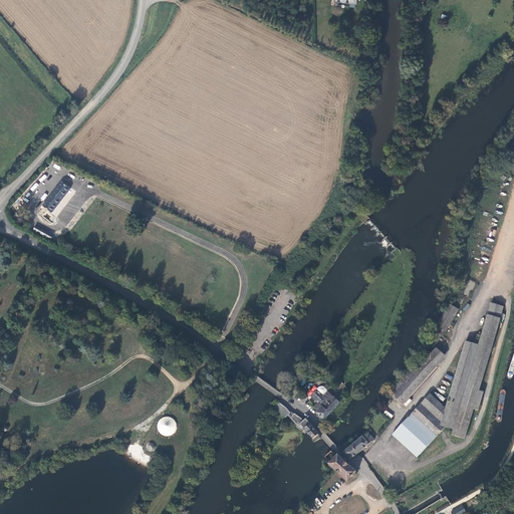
[(70,193),(62,186),(43,209),(44,209),(38,217),(51,228),(55,227),(57,224),(57,221),(51,216),(70,193)]
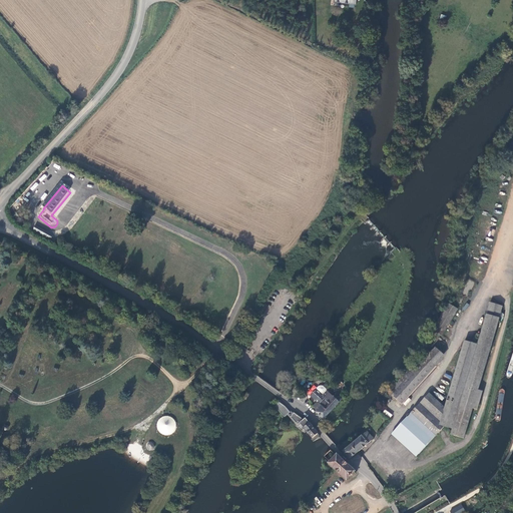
[(43,232),(35,228),(33,232),(40,237),(43,232)]
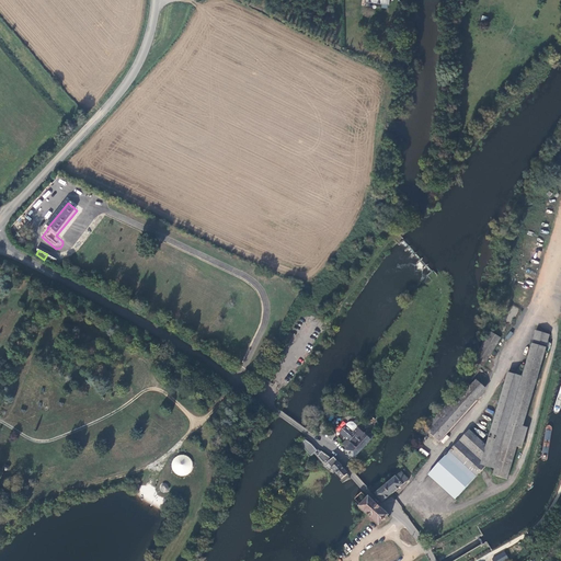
[(516,317),(518,308),(512,307),(510,315),(516,317)]
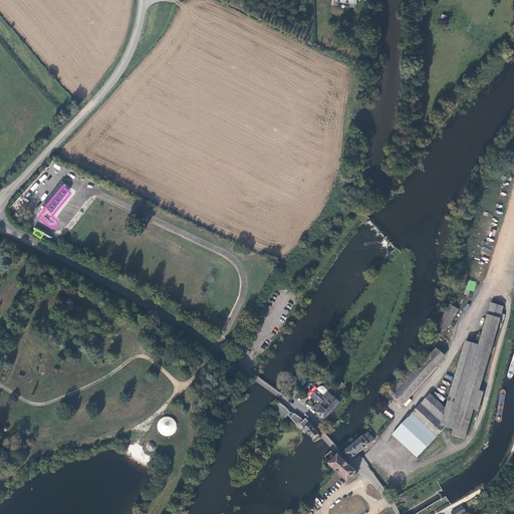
[(491,303),(487,314),(501,318),(504,307),(491,303)]
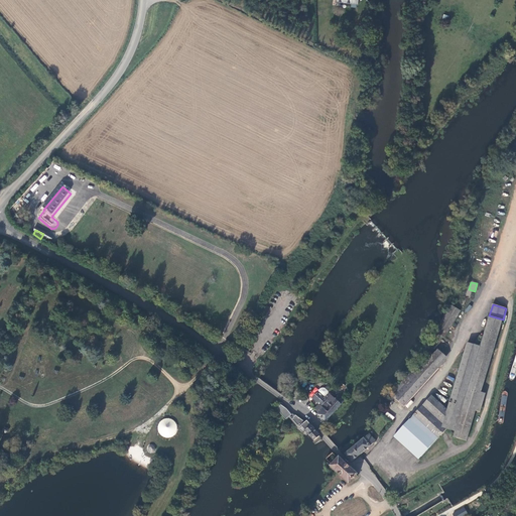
[(450,305),(448,310),(458,315),(461,311),(450,305)]
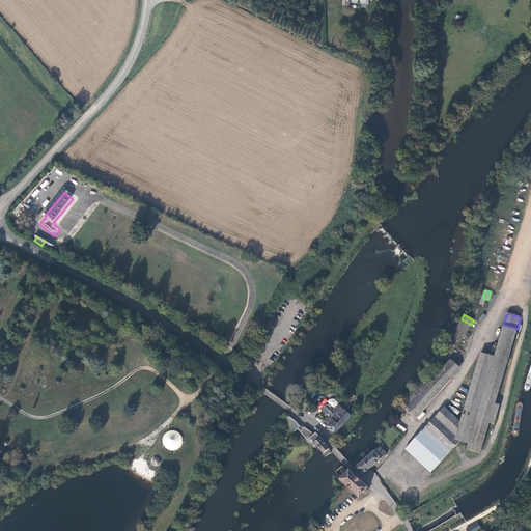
[(471,325),(462,319),(448,341),(451,343),(455,346),(457,347),(471,325)]
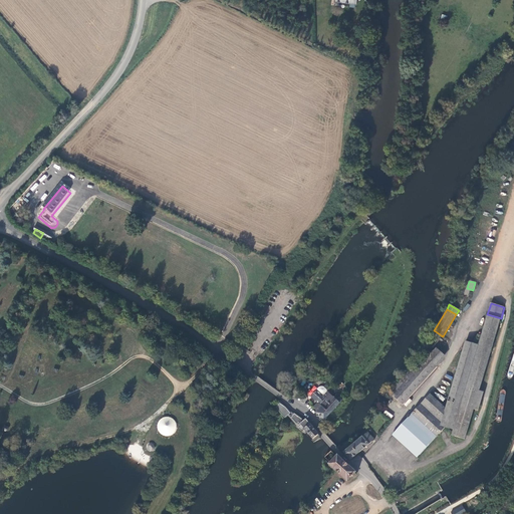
[(501,318),(487,314),(478,345),(466,341),(446,408),(445,408),(431,394),(413,414),(437,437),(446,427),(454,429),(452,435),(465,439),(474,409),(478,411),(482,397),(478,396),(501,318)]
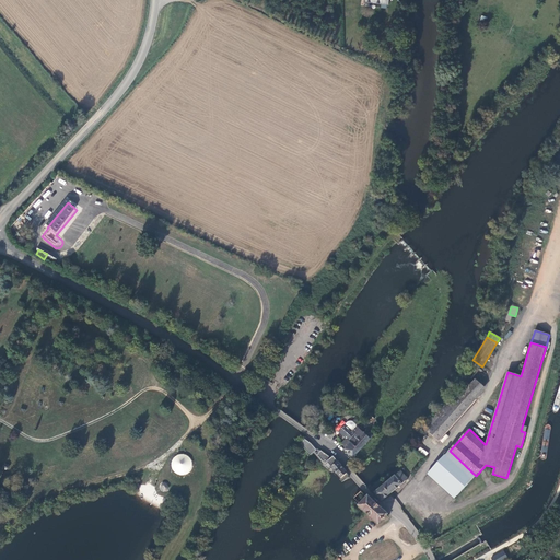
[(480,365),(476,362),(463,378),(464,378),(467,382),(480,365)]
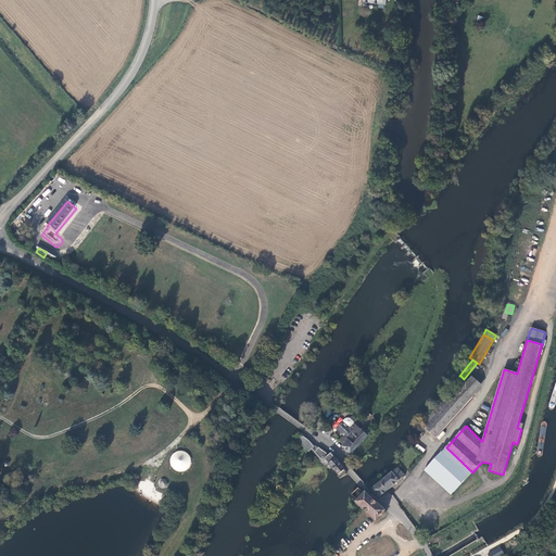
[(467,381),(464,379),(460,376),(456,381),(458,384),(459,383),(463,386),(467,381)]
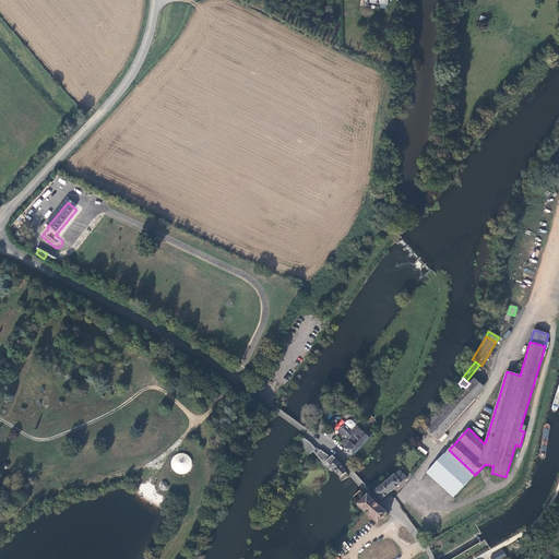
[(474,378),(470,383),(465,388),(476,399),(485,389),(474,378)]
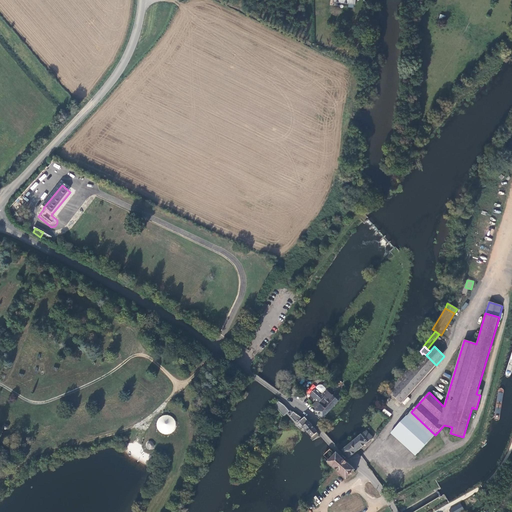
[(423,353),(422,354),(404,373),(408,376),(400,384),(397,381),(396,381),(388,390),(391,394),(400,404),(436,365),(426,355),(423,353)]
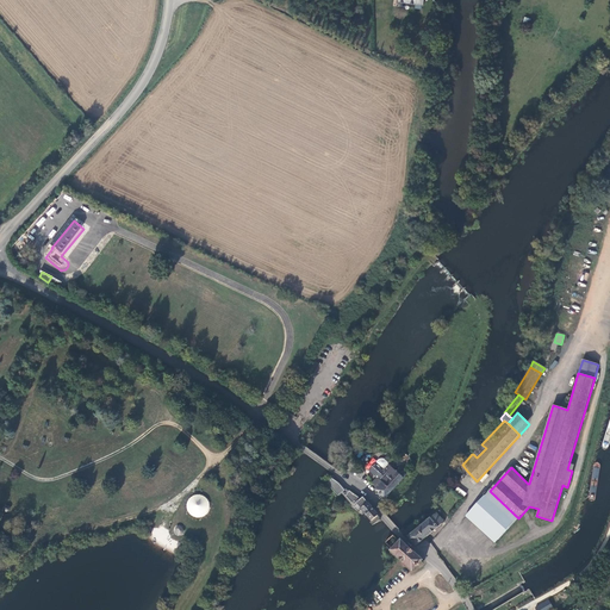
[(486,448),(481,444),(473,454),(477,458),(486,448)]
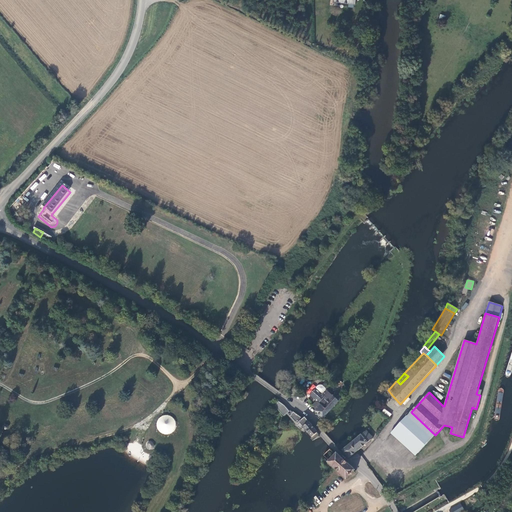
[(342,398),(336,393),(333,396),(327,391),(323,395),(316,389),(310,395),(318,402),(313,406),(318,410),(317,412),(318,414),(321,417),(324,419),(342,398)]
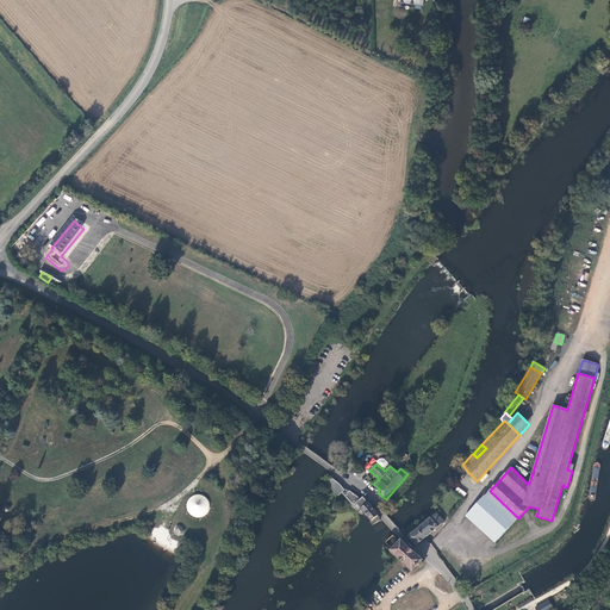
[(332,478),(328,483),(338,495),(344,489),(337,480),(332,478)]
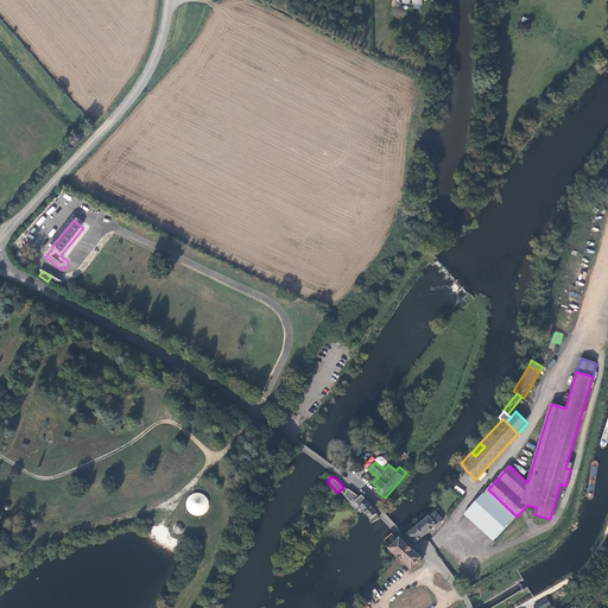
[(355,500),(360,496),(349,488),(347,489),(346,493),(352,500),(354,499),(355,500)]
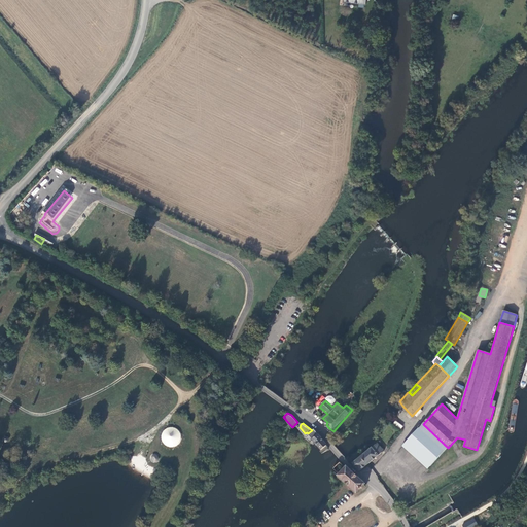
[(448,448),(423,424),(421,426),(420,425),(418,427),(419,428),(402,446),(428,468),(448,448)]
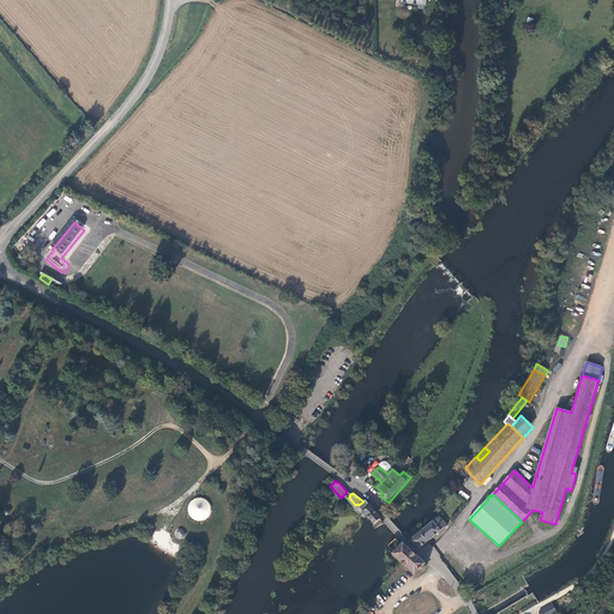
[(211,504),(194,497),(187,515),(204,522),(211,504)]
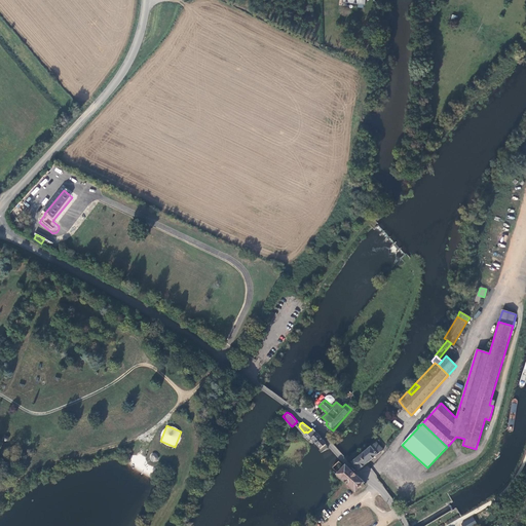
[(320,449),(327,444),(313,428),(311,429),(307,433),(307,434),(320,449)]
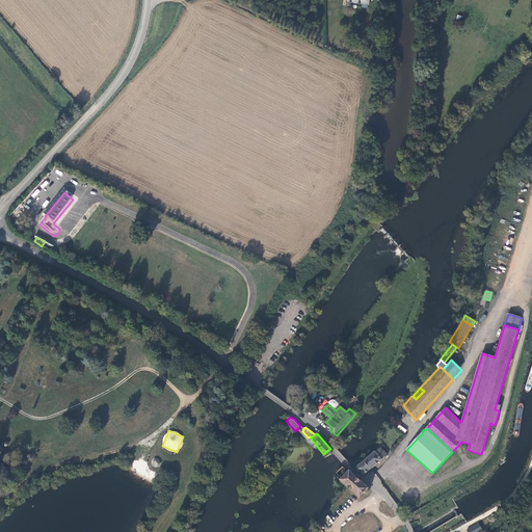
[(355,467),(362,475),(388,455),(380,447),(355,467)]
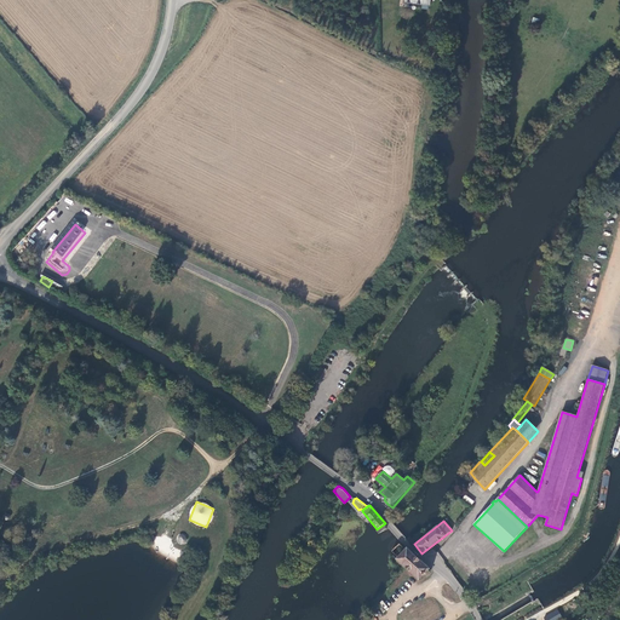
[(182,545),(188,538),(182,533),(176,540),(182,545)]
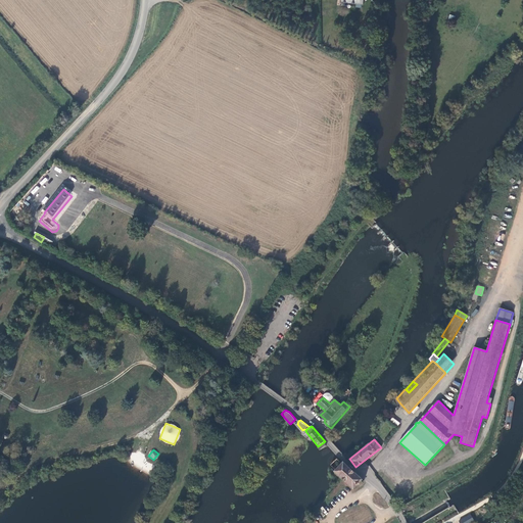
[(335,473),(353,490),(363,480),(344,463),(342,464),(337,459),(331,465),(336,471),(335,473)]
